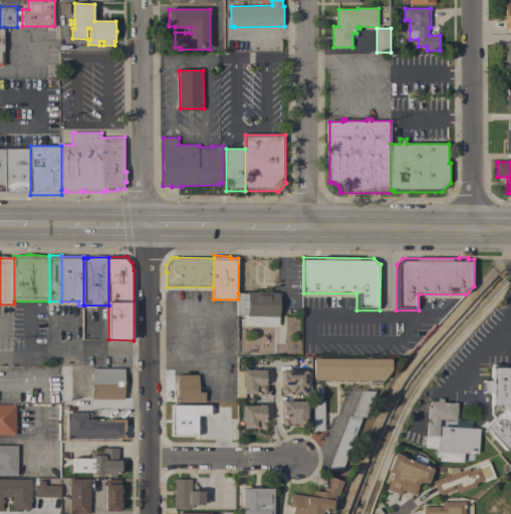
[(248,293),(248,292),(281,292),(280,326),(245,326),(245,315),(238,315),(238,299),(238,293),(248,293)]
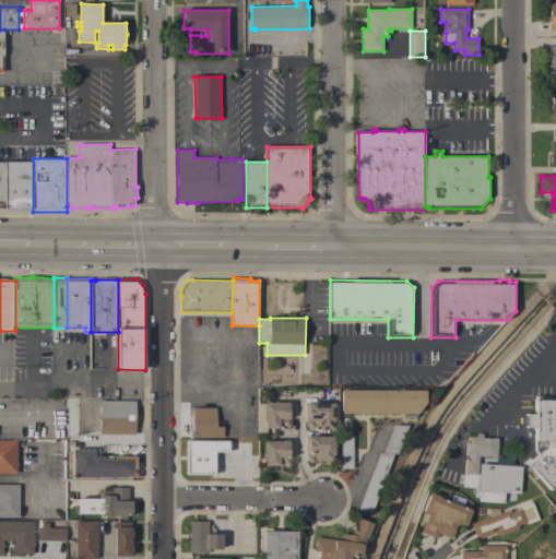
[(342,414),(343,390),(427,390),(426,403),(418,414),(342,414)]
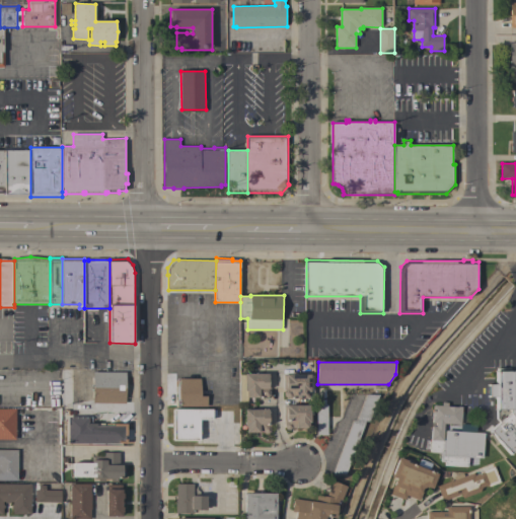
[(515,452),(512,455),(491,431),(502,422),(499,419),(498,396),(496,396),(495,385),(498,385),(498,371),(515,371),(515,452)]
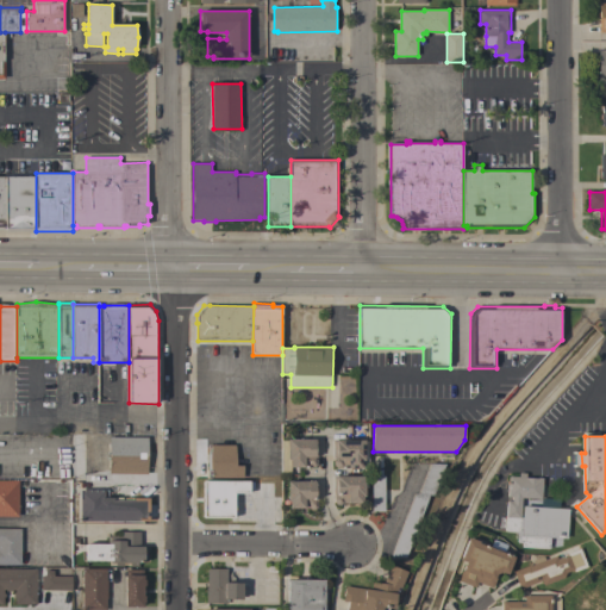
[(111,474),(111,437),(149,437),(149,474),(111,474)]
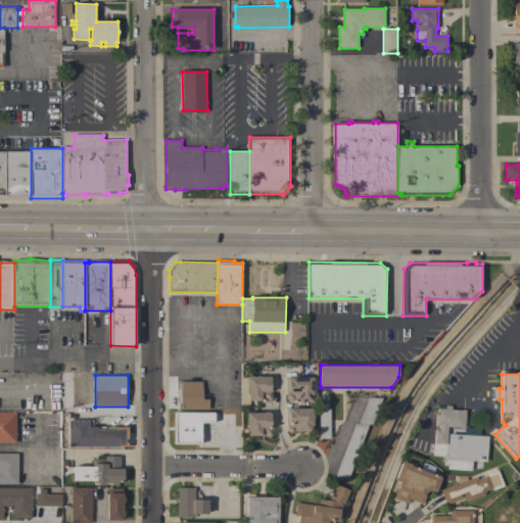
[(274,377),(274,392),(272,392),(274,394),(273,398),(271,400),(265,400),(265,397),(263,397),(263,400),(249,400),(249,394),(248,394),(248,377),(274,377)]
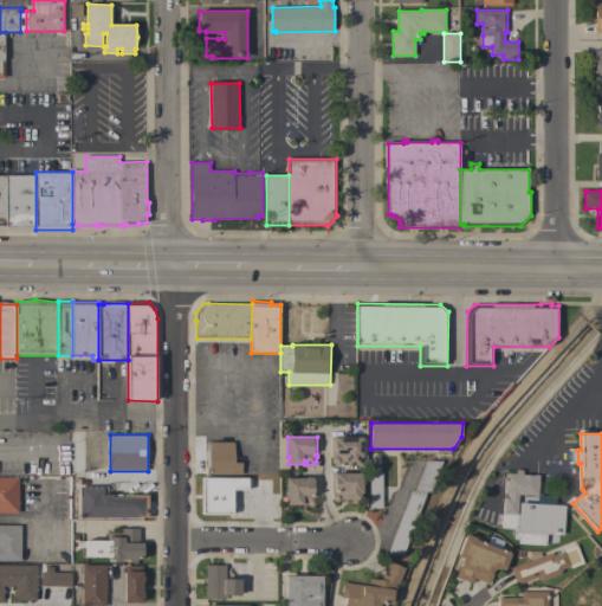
[(363,437),(363,457),(361,457),(361,465),(336,465),(334,463),(334,458),(336,456),(332,456),(332,438),(363,437)]
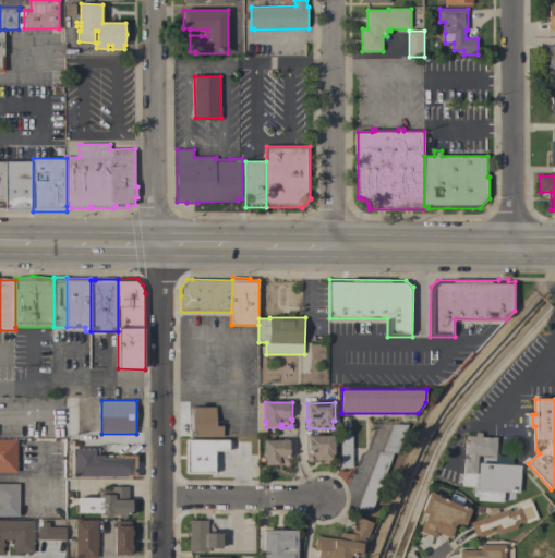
[(191,437),(191,415),(194,415),(194,408),(217,407),(217,426),(224,426),(224,437),(191,437)]
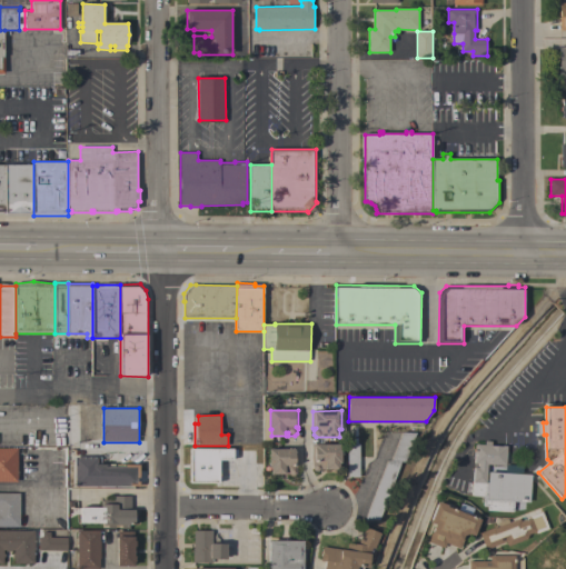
[(393,460),(404,432),(417,432),(407,462),(403,461),(380,519),(367,519),(389,460),(393,460)]
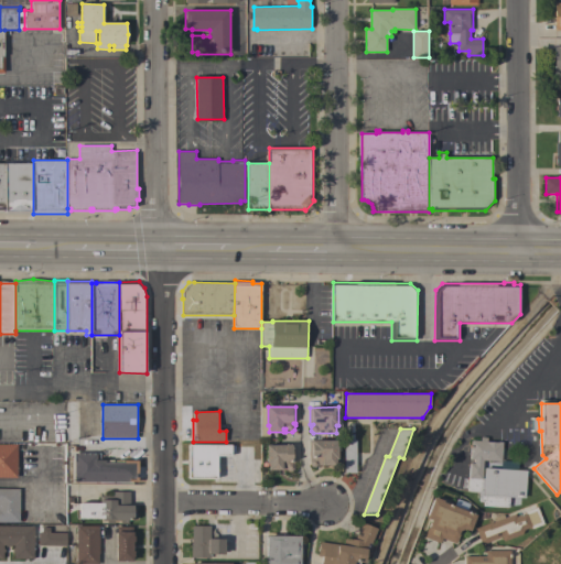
[(526,498),(511,497),(510,508),(484,506),(484,502),(481,502),(481,492),(470,491),(472,463),(475,463),(475,459),(471,459),(473,441),(482,441),(482,437),(488,437),(488,442),(504,443),(503,462),(484,461),(483,478),(485,479),(486,468),(527,470),(526,498)]
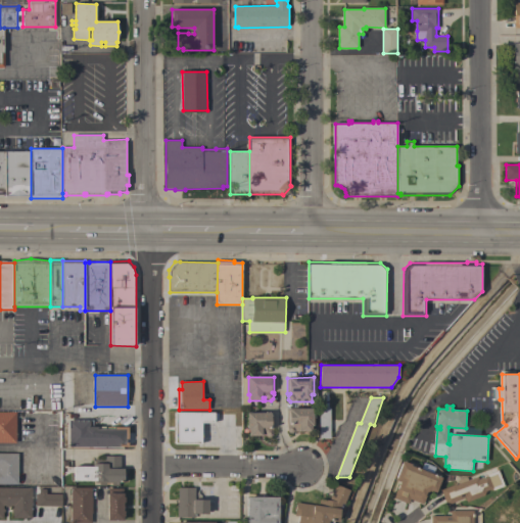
[(331,438),(321,438),(321,408),(331,408),(331,438)]
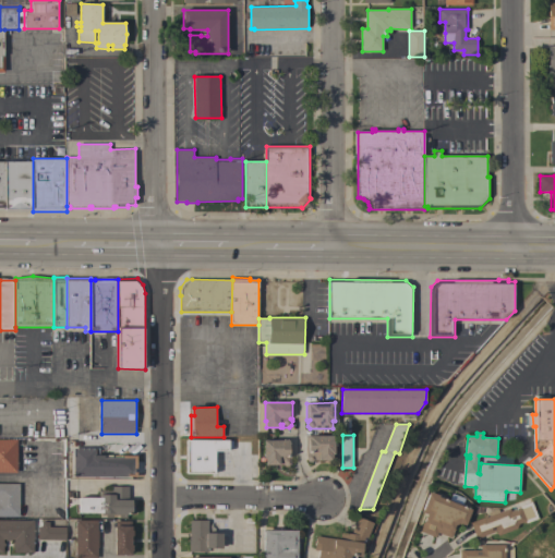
[(335,455),(333,455),(333,460),(315,460),(313,462),(310,462),(308,460),(308,452),(306,452),(306,436),(335,436),(335,455)]
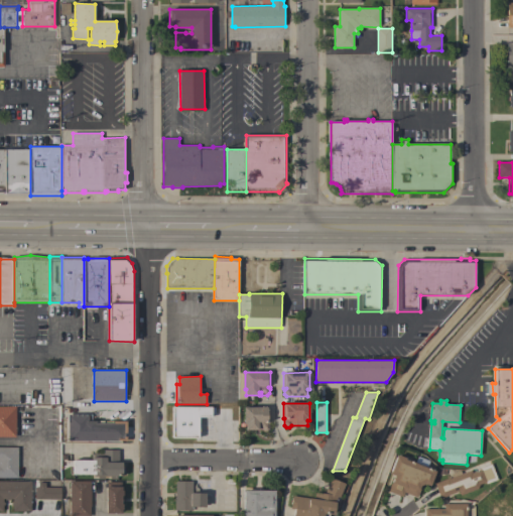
[(0,437),(0,406),(17,406),(17,408),(21,408),(21,416),(17,416),(17,437),(0,437)]
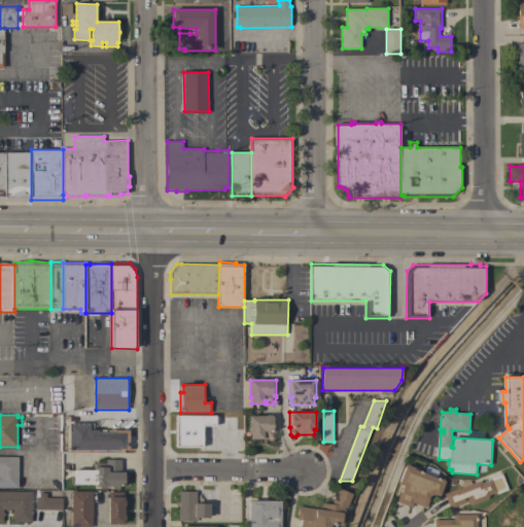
[(215,416),(215,424),(202,424),(202,446),(177,446),(177,416),(215,416)]
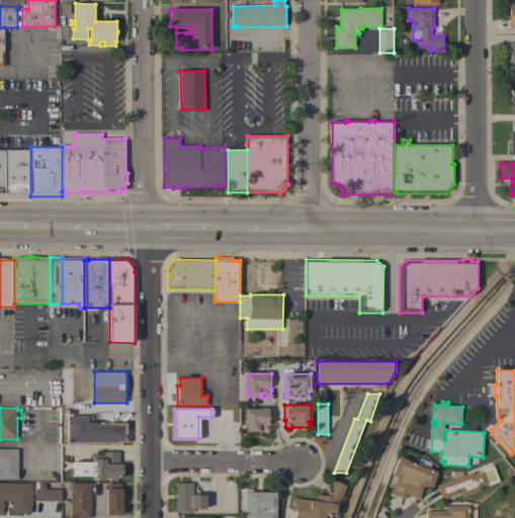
[(271,409),(271,424),(271,431),(269,433),(265,433),(264,432),(247,432),(247,426),(245,426),(246,409),(271,409)]
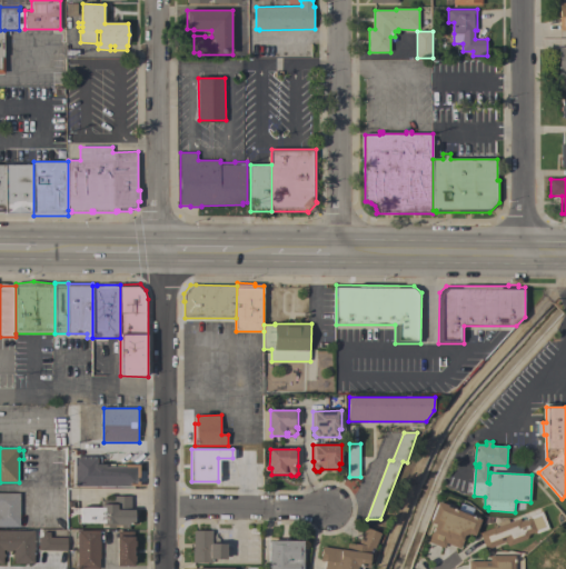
[(77,458),(98,458),(98,461),(109,461),(109,465),(120,465),(120,467),(128,467),(128,465),(140,465),(140,486),(77,486),(77,458)]
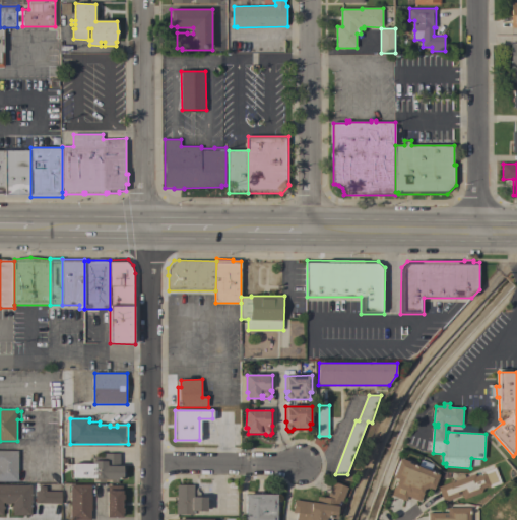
[(18,481),(0,481),(0,450),(19,451),(18,481)]
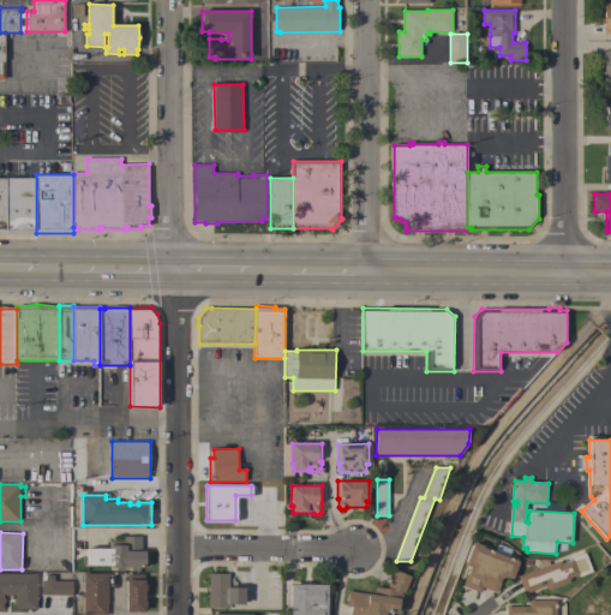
[(143,551),(150,551),(150,566),(147,566),(147,567),(142,567),(142,571),(133,571),(133,566),(125,566),(125,571),(118,571),(118,566),(89,566),(89,549),(109,549),(109,545),(113,545),(113,541),(125,541),(125,536),(143,536),(143,551)]
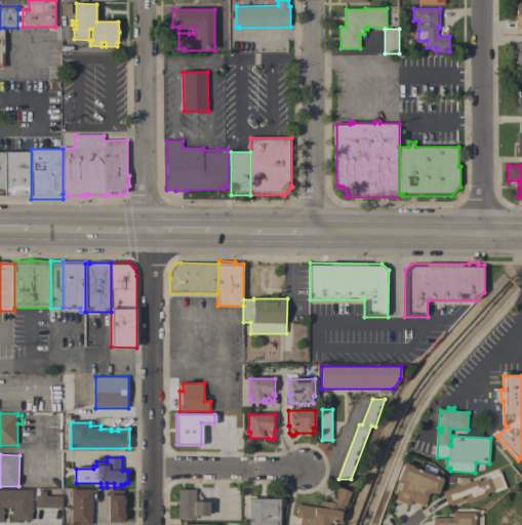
[(411,506),(396,499),(402,484),(397,482),(404,463),(405,463),(405,462),(413,466),(412,468),(424,472),(427,465),(438,470),(436,476),(444,479),(438,494),(433,492),(431,493),(426,507),(413,501),(411,506)]
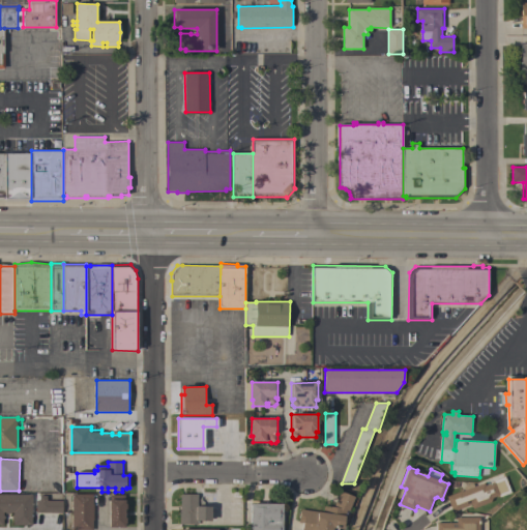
[(463,492),(466,491),(465,488),(474,483),(475,487),(486,482),(487,486),(496,482),(496,483),(504,479),(509,491),(500,495),(501,495),(494,498),(492,501),(474,508),(472,504),(454,511),(447,497),(463,491),(463,492)]
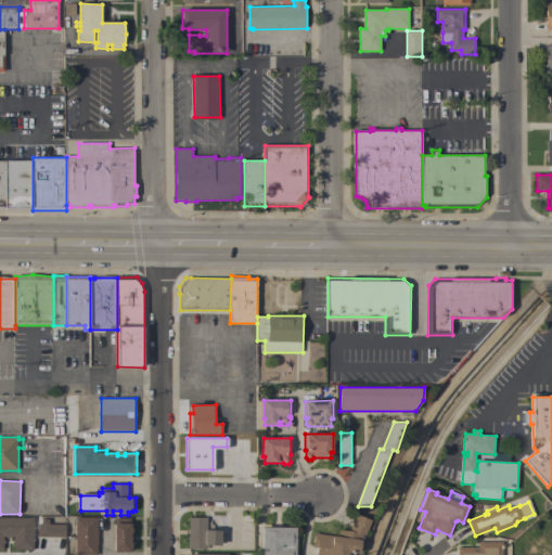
[(317,554),(319,547),(313,546),(316,533),(339,537),(341,529),(350,531),(358,515),(373,520),(367,536),(363,534),(360,554),(356,553),(355,554),(317,554)]
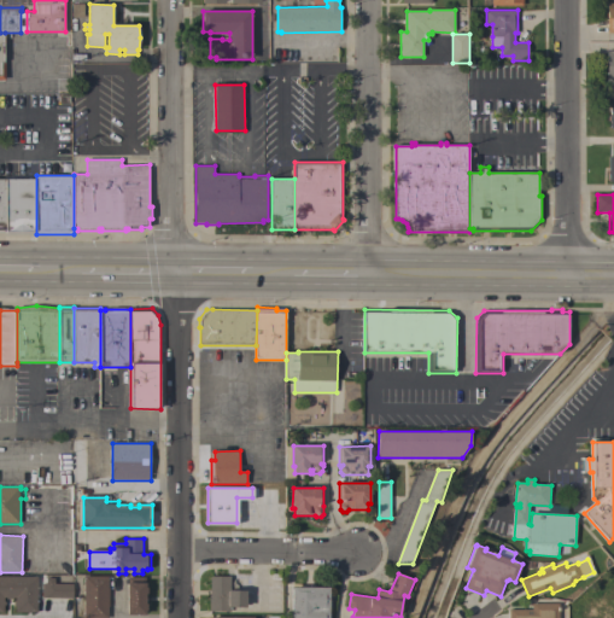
[(16,612),(16,606),(16,601),(17,601),(17,598),(13,598),(13,599),(7,599),(7,598),(5,598),(5,601),(6,601),(6,606),(5,606),(5,612),(0,612),(0,576),(39,577),(39,613),(16,612)]
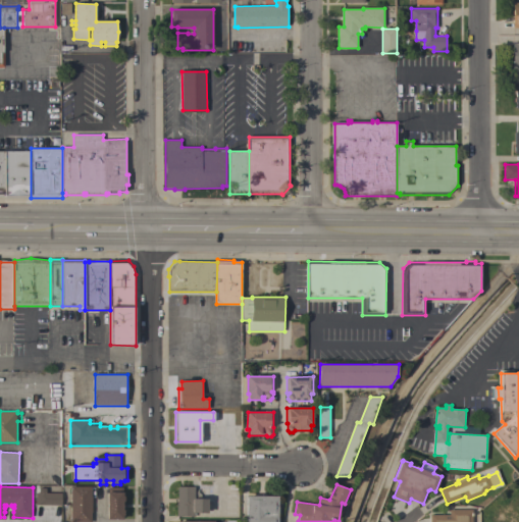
[(93,497),(93,513),(92,513),(92,521),(71,521),(71,486),(93,486),(93,497)]
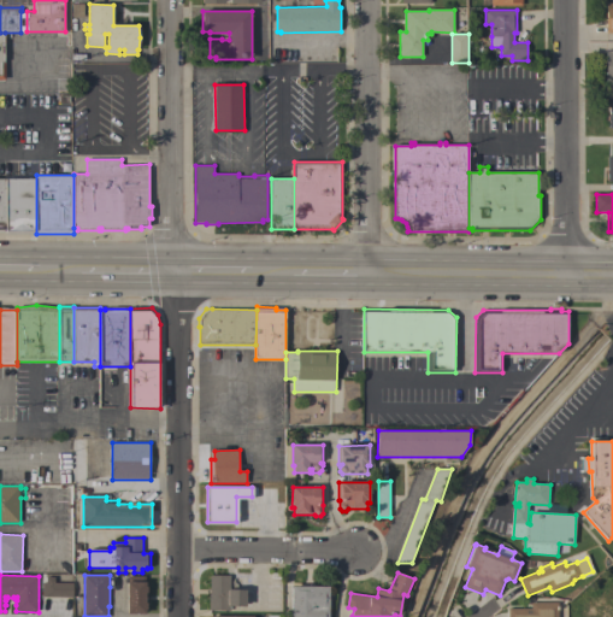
[(149,576),(149,587),(148,587),(147,592),(146,592),(146,603),(148,603),(147,609),(146,609),(146,613),(128,613),(128,582),(129,582),(129,576),(149,576)]
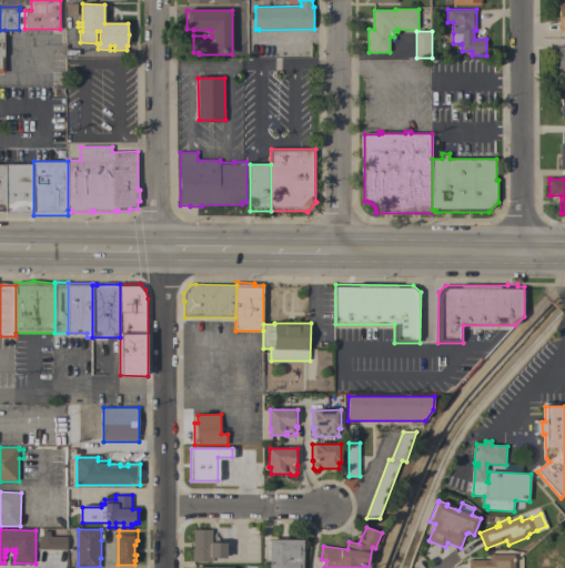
[(194,546),(194,530),(213,530),(213,543),(226,543),(226,559),(213,559),(213,563),(193,563),(193,546),(194,546)]
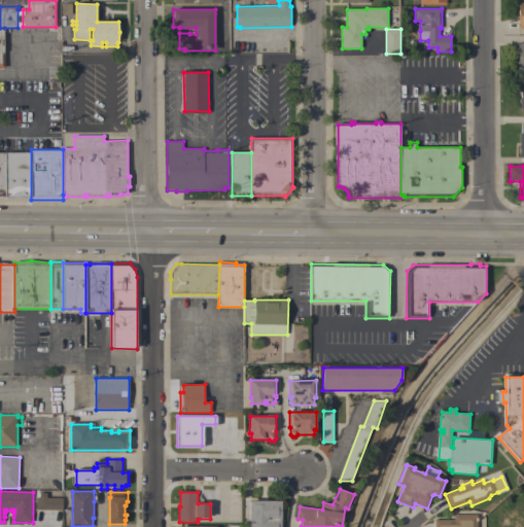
[(37,498),(40,498),(40,493),(47,493),(47,497),(63,497),(63,510),(37,510),(37,498)]
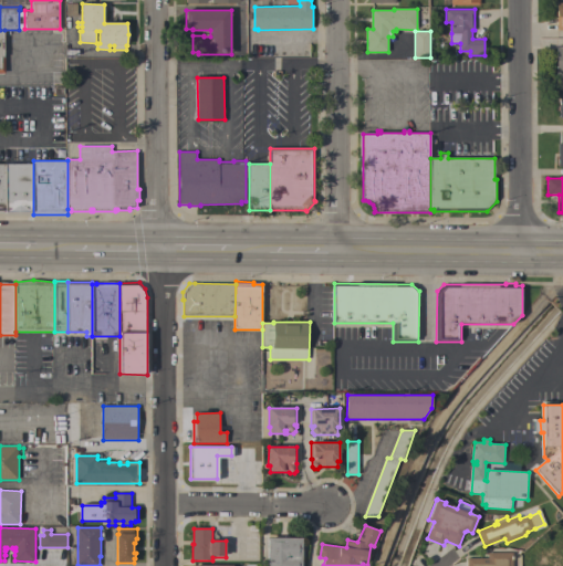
[(269,565),(269,538),(302,538),(302,565),(269,565)]
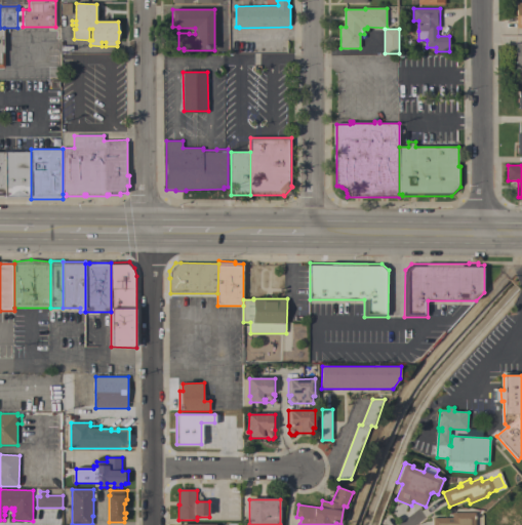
[(477,524),(434,524),(434,518),(453,518),(453,512),(477,513),(477,524)]
